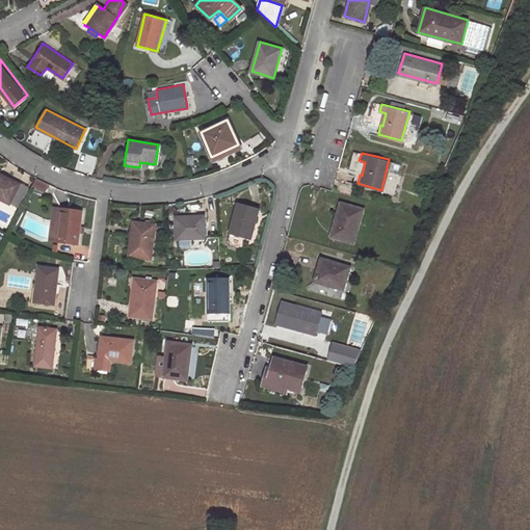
[(18,185),(0,176),(0,202),(8,206),(18,185)]
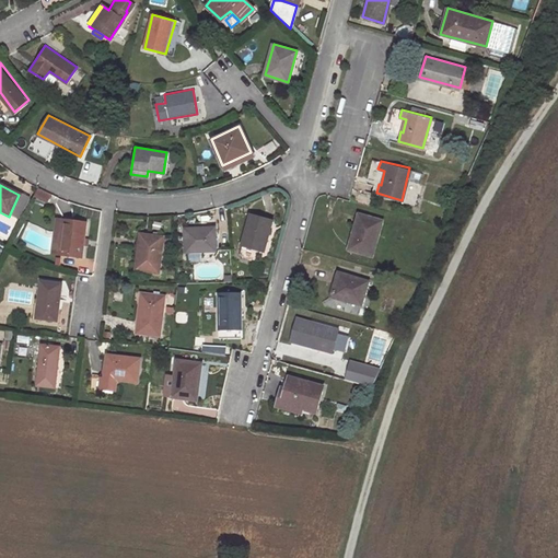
[(382,218),(358,212),(348,248),(372,254),(382,218)]
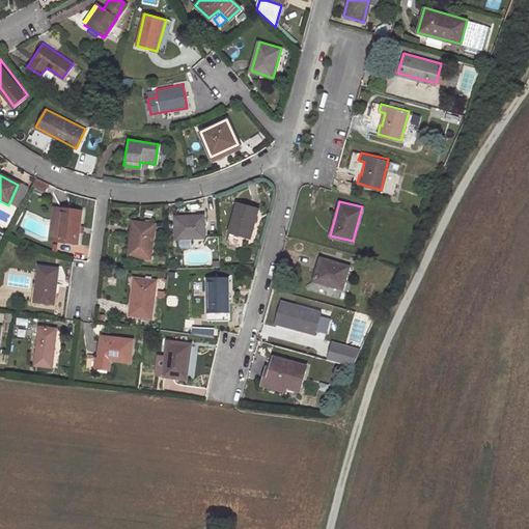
[(256,207),(235,202),(226,232),(248,238),(256,207)]
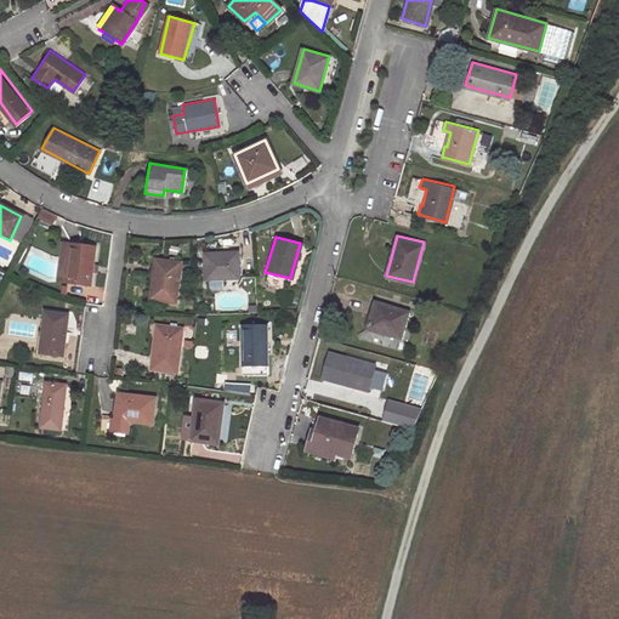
[(64,283),(69,243),(62,242),(58,282),(64,283)]
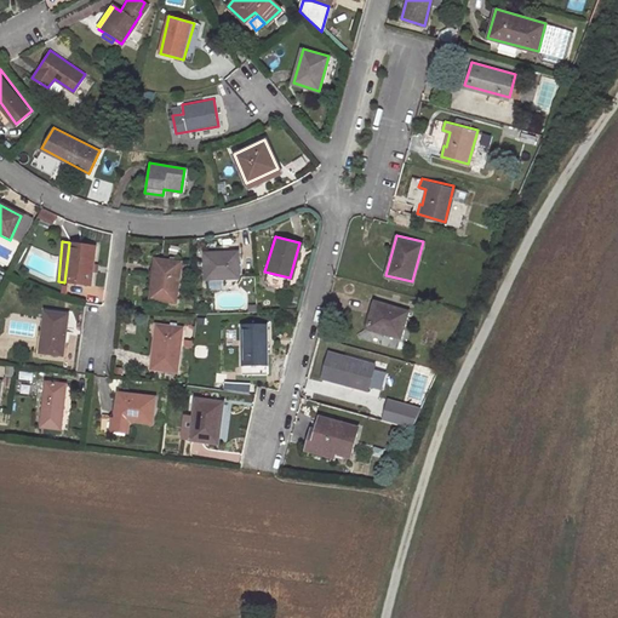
[(93,245),(69,242),(64,282),(90,285),(93,245)]
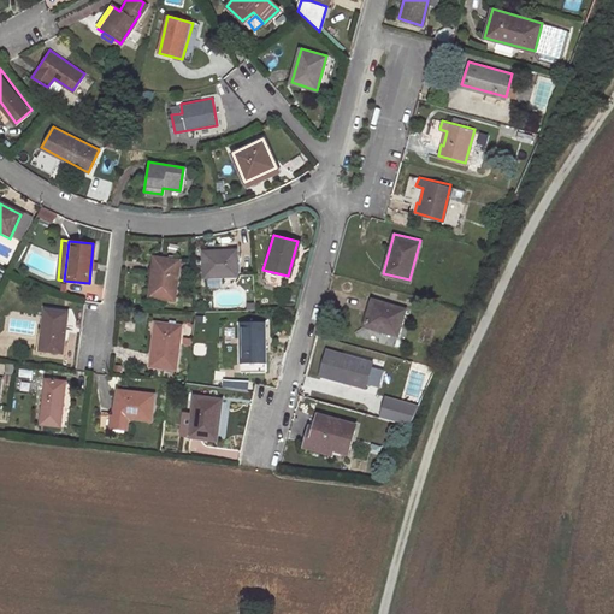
[(236,251),(204,252),(204,253),(205,278),(238,276),(236,251)]
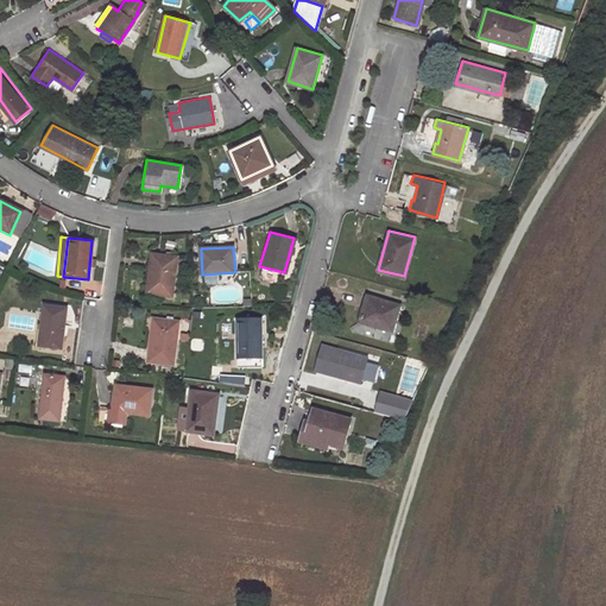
[(162,253),(149,252),(145,292),(171,294),(174,253),(168,253),(168,250),(162,250),(162,253)]
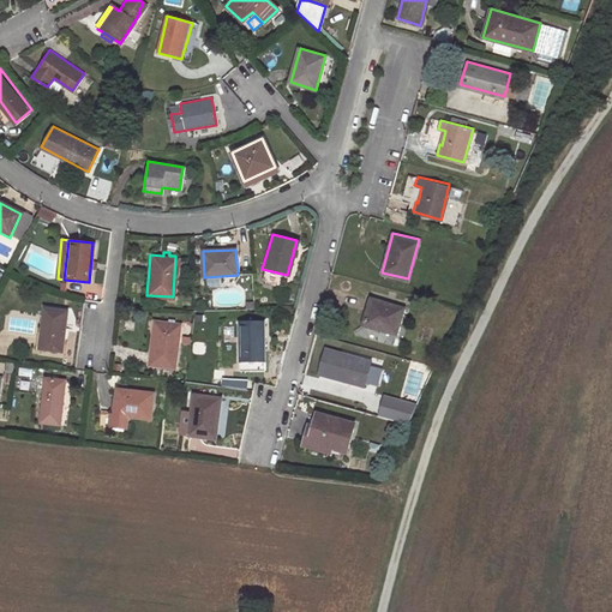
[(402,306),(370,298),(363,323),(396,333),(402,306)]
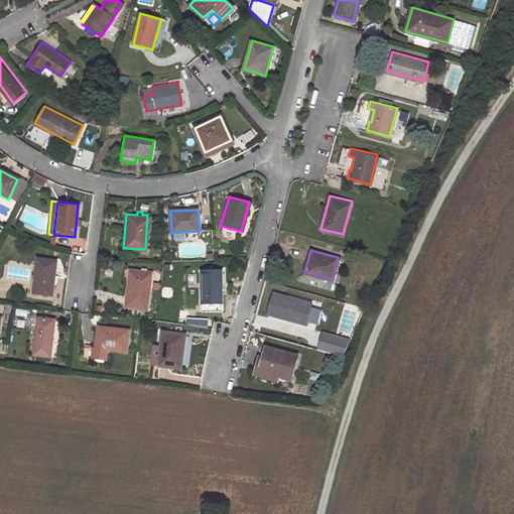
[(58,260),(37,258),(35,273),(33,273),(31,292),(54,294),(58,260)]
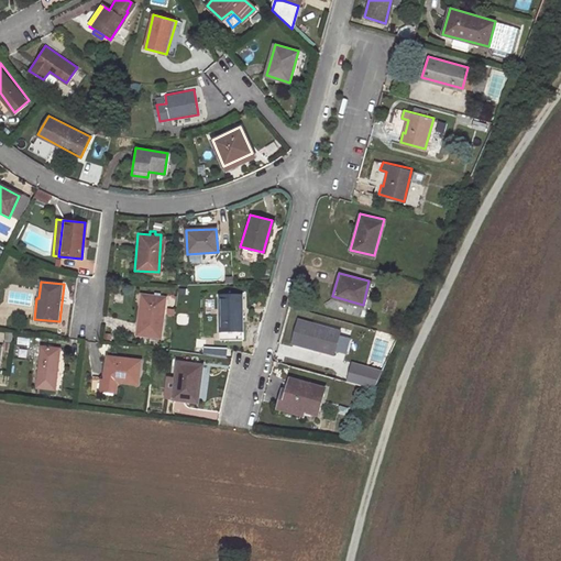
[(239,294),(216,294),(217,339),(239,339),(239,294)]
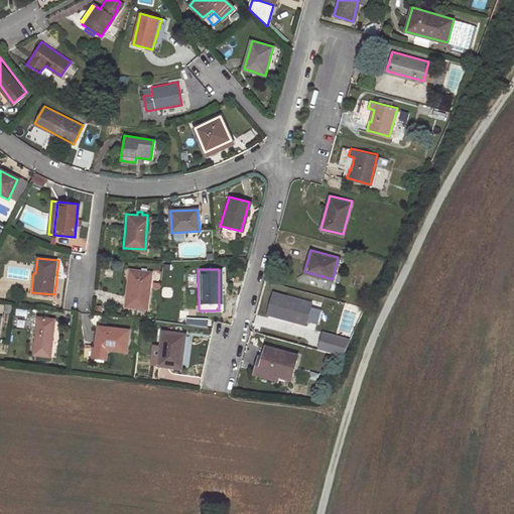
[(150,273),(128,271),(124,305),(146,308),(150,273)]
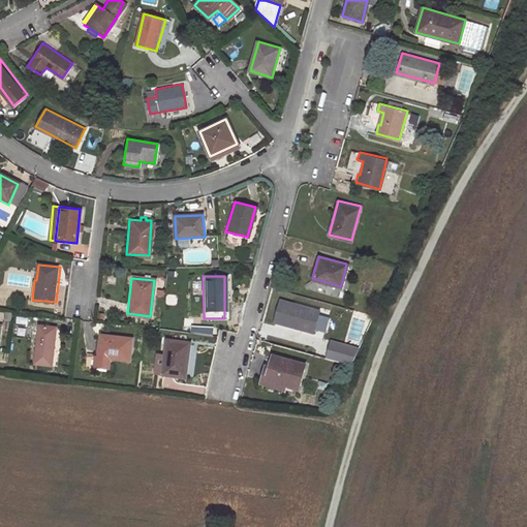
[(318,309),(281,299),(275,320),(290,324),(291,321),(305,324),(304,329),(313,331),(318,309)]
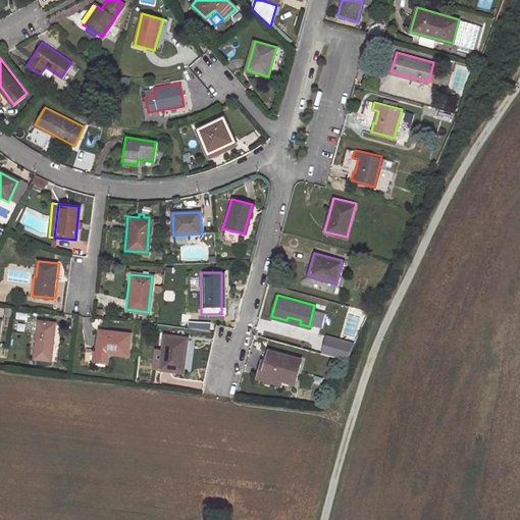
[(53,322),(37,320),(32,358),(48,360),(53,322)]
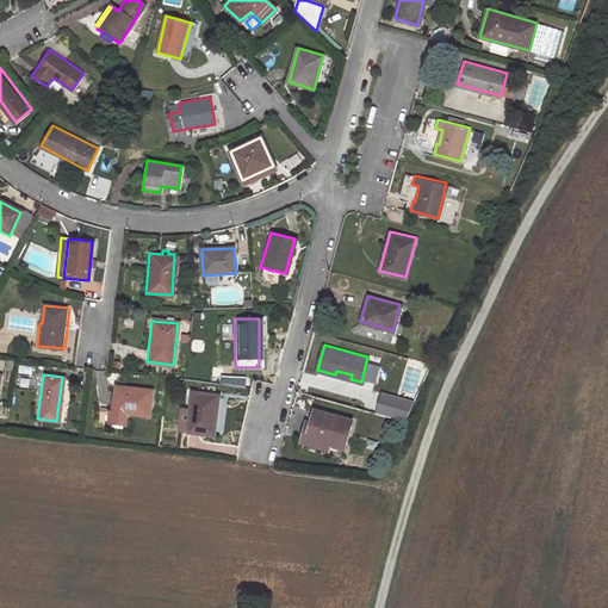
[(118,385),(115,410),(100,409),(99,421),(126,425),(128,413),(150,415),(154,390),(118,385)]
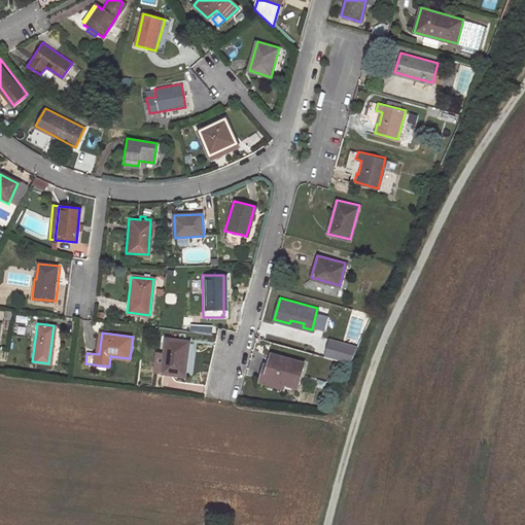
[(187,342),(165,339),(161,373),(183,376),(187,342)]
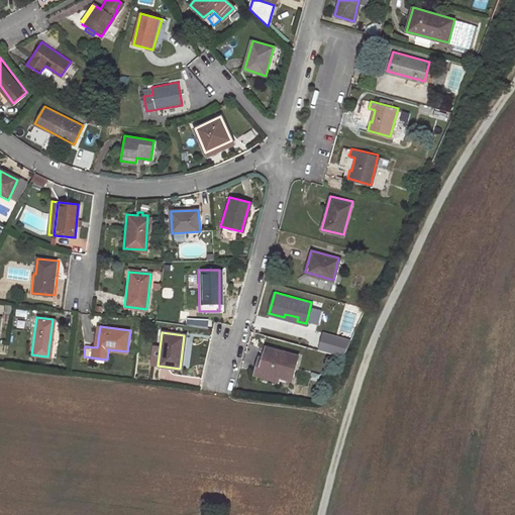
[(321,332),(318,350),(345,354),(348,336),(321,332)]
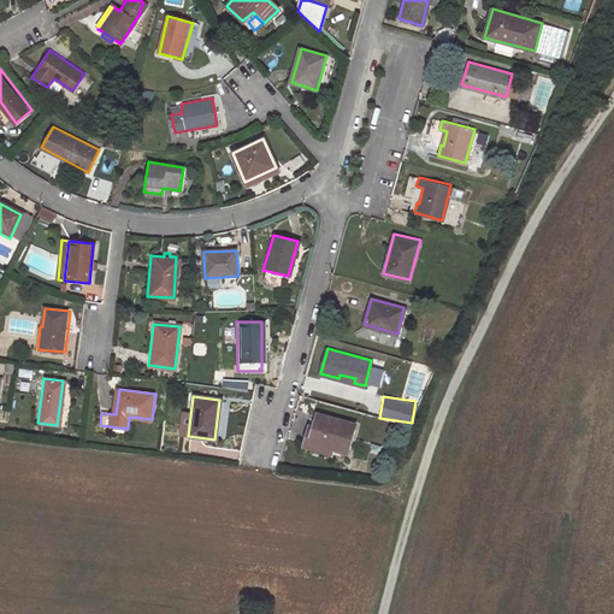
[(356,423),(317,412),(313,424),(310,441),(334,448),(348,452),(356,423)]
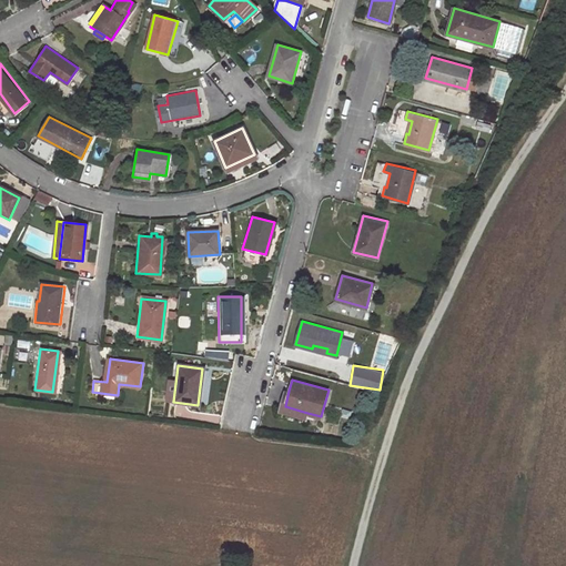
[(285,406),(289,391),(285,390),(280,411),(306,417),(307,413),(285,406)]
